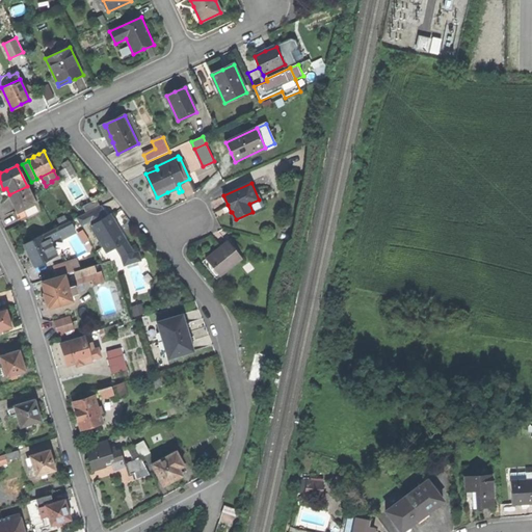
[(17,210),(18,211),(33,204),(34,203),(27,186),(9,194),(17,210)]
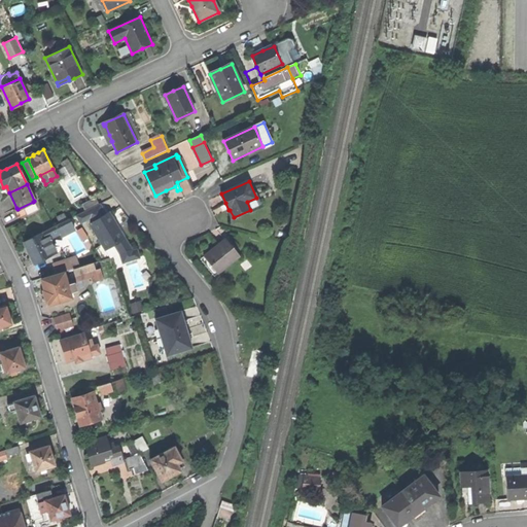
[(82,204),(85,211),(100,204),(97,197),(82,204)]
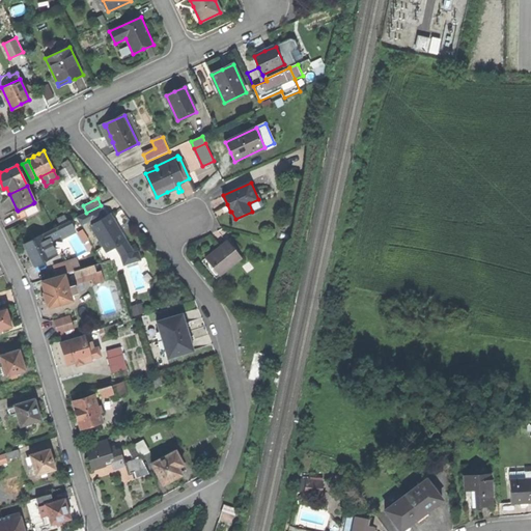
[(36,211),(33,203),(18,211),(17,210),(15,212),(19,220),(36,211)]
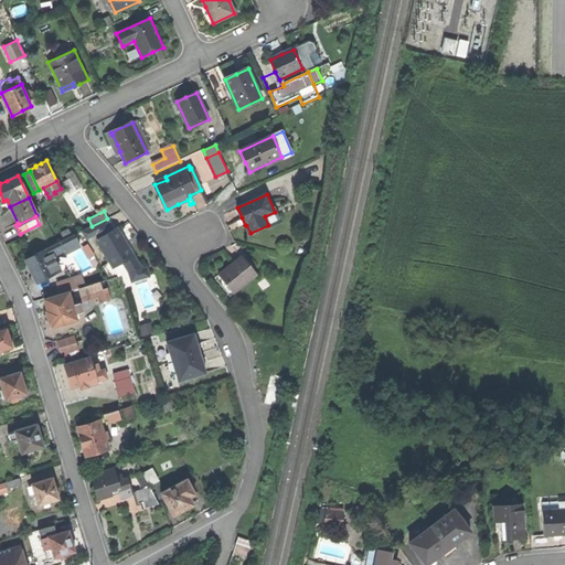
[(96,235),(98,240),(115,230),(108,217),(107,219),(92,226),(82,231),(87,240),(96,235)]
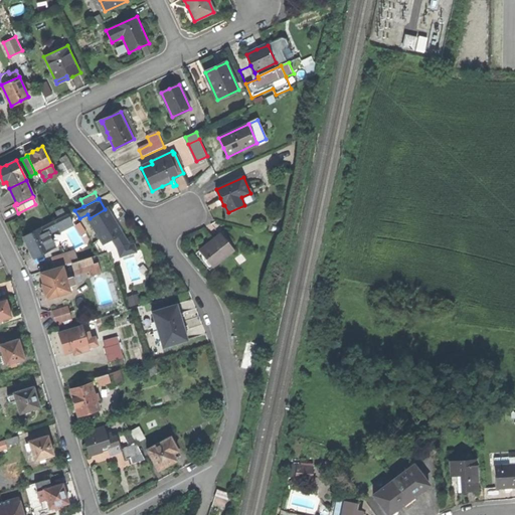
[(90,218),(88,219),(103,243),(112,238),(118,248),(130,245),(115,221),(112,223),(110,219),(113,217),(107,208),(105,209),(90,218)]
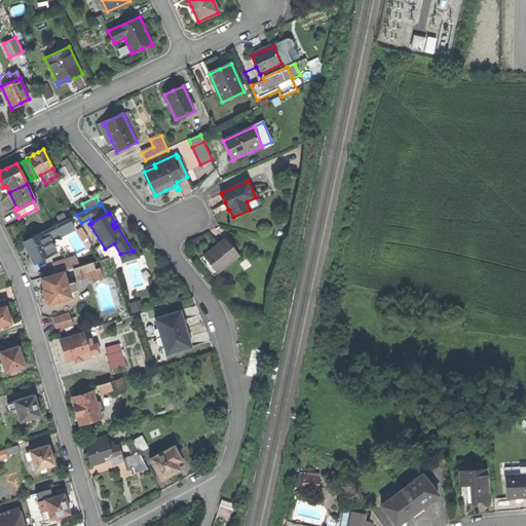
[(70,219),(57,225),(59,230),(72,224),(70,219)]
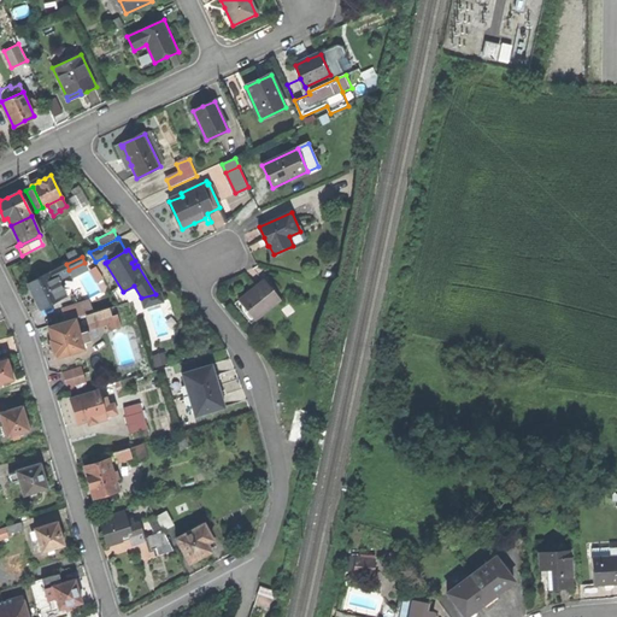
[(51,271),(51,272),(54,277),(57,276),(69,270),(66,264),(51,271)]
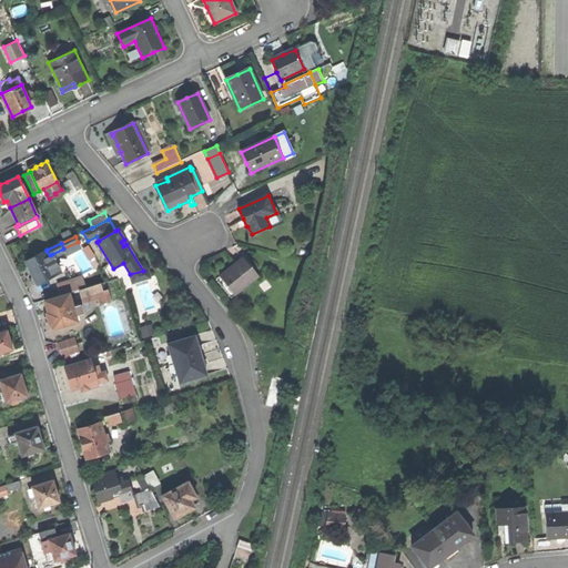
[(32,274),(38,284),(59,274),(54,265),(50,255),(47,251),(26,261),(32,274)]
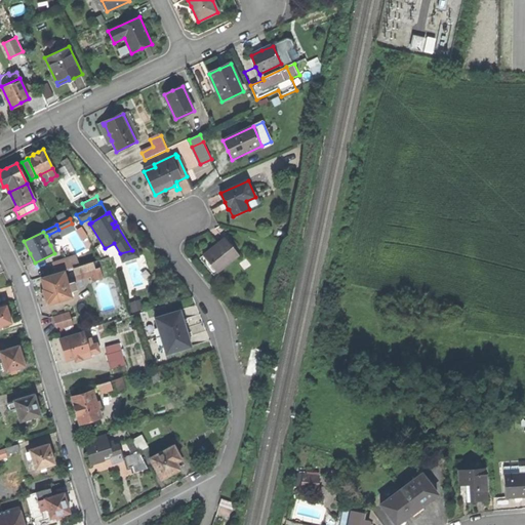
[(203,255),(216,273),(239,255),(225,238),(213,247),(203,255)]
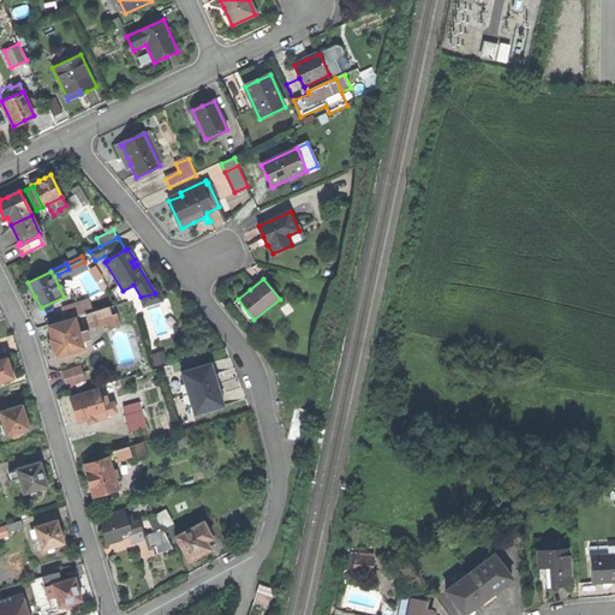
[(160,291),(155,293),(141,297),(143,306),(163,302),(160,291)]
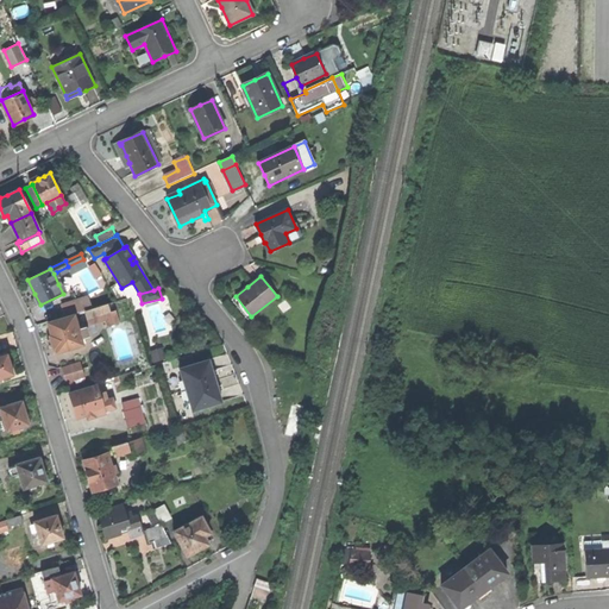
[(74,314),(85,311),(89,309),(87,301),(71,306),(74,314)]
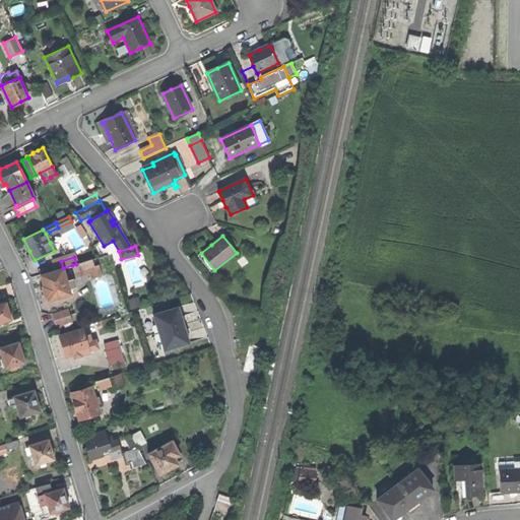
[(72,265),(74,273),(94,267),(92,259),(76,264),(72,265)]
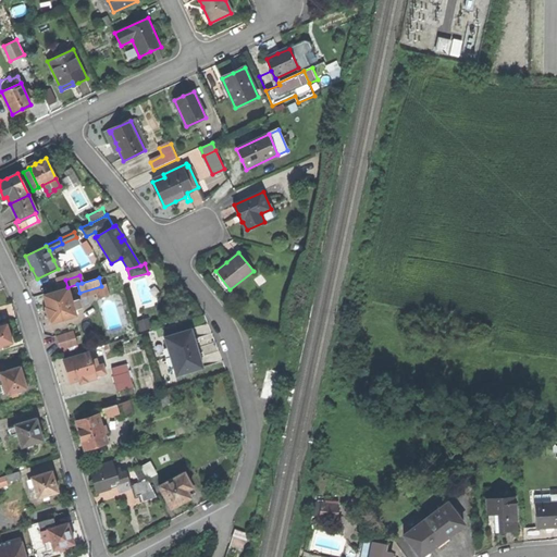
[(51,319),(52,322),(76,314),(74,309),(72,300),(69,288),(45,296),(46,301),(48,307),(46,307),(47,309),(45,309),(44,311),(46,317),(48,318),(49,318),(50,319),(51,319)]
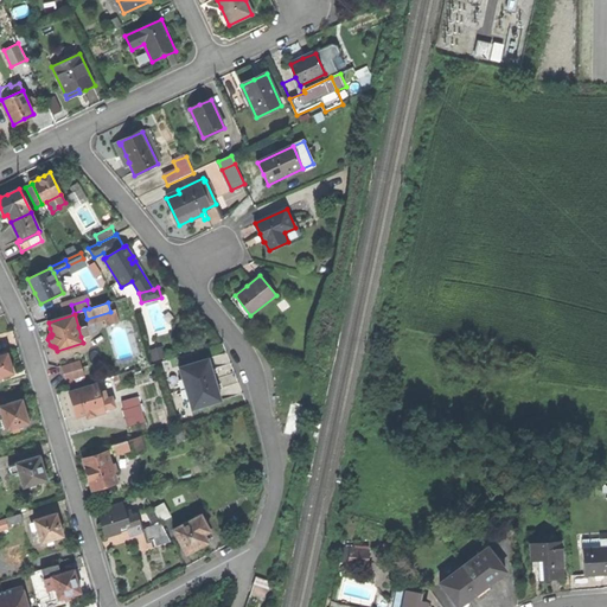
[(85,325),(78,327),(81,337),(88,334),(85,325)]
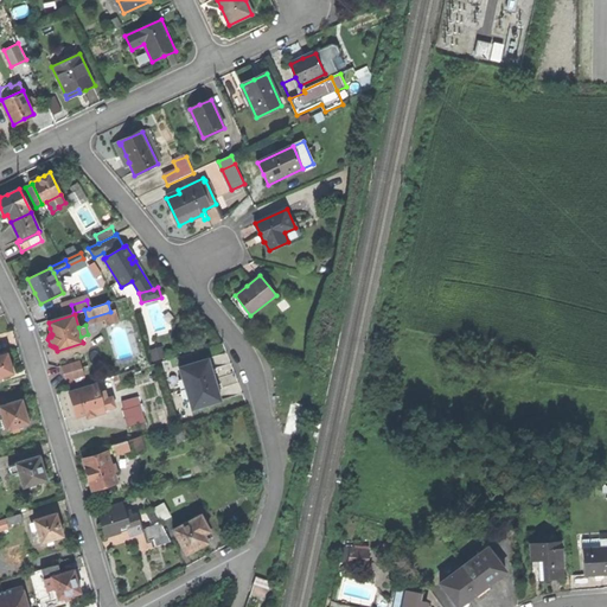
[(0,377),(14,374),(11,363),(7,351),(0,353),(0,377)]
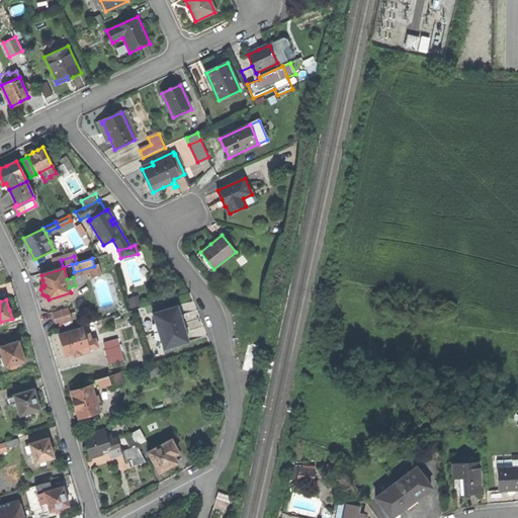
[(161,340),(164,350),(189,342),(187,337),(186,332),(184,333),(180,317),(181,316),(180,312),(178,306),(153,313),(156,324),(157,323),(162,339),(161,340)]
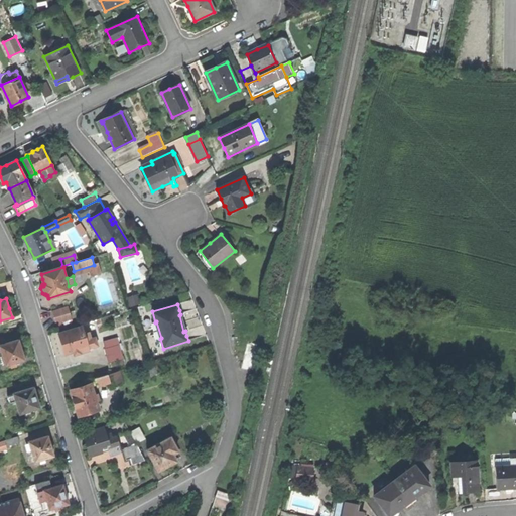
[(52,312),(56,325),(73,319),(69,307),(52,312)]
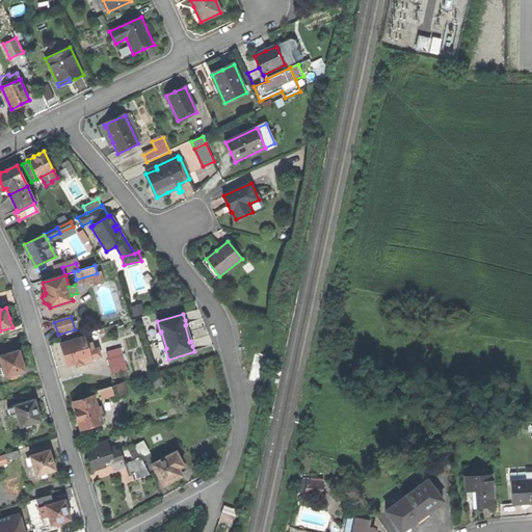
[(257,323),(256,329),(269,333),(270,325),(257,323)]
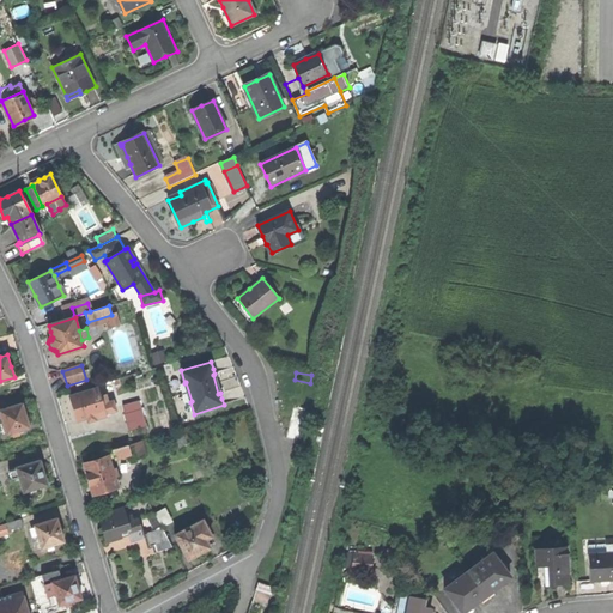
[(98,388),(71,396),(74,411),(78,420),(87,418),(89,422),(107,417),(104,411),(103,405),(98,388)]
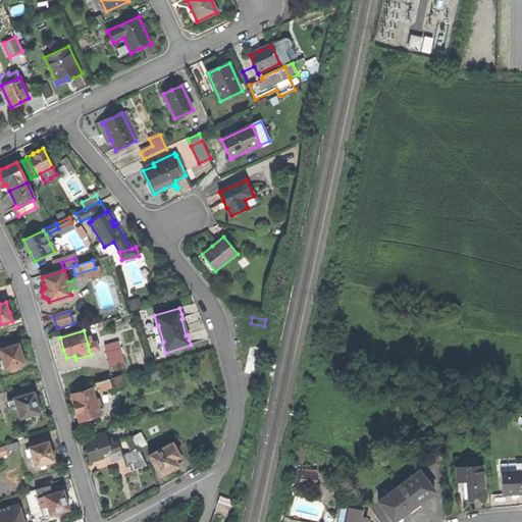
[(97,342),(88,345),(89,350),(92,350),(93,353),(99,351),(97,342)]
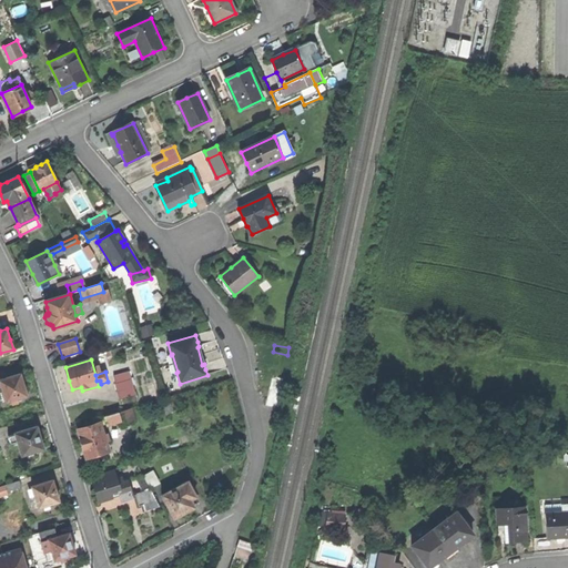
[(115,376),(118,384),(132,379),(130,372),(115,376)]
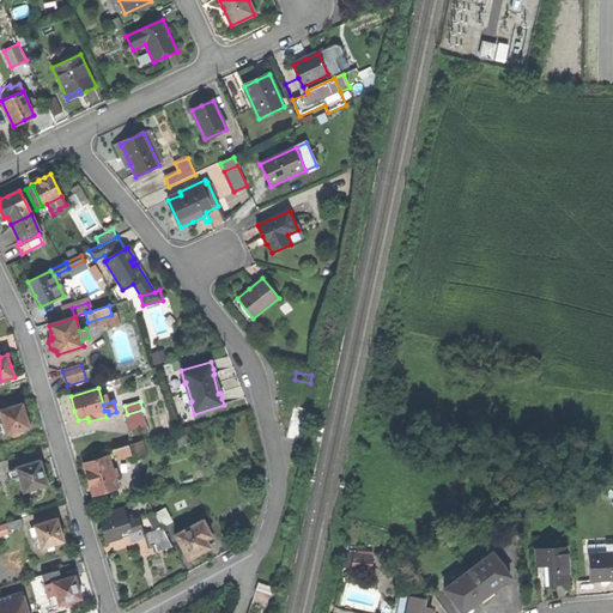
[(0,410),(0,411),(7,434),(30,428),(26,414),(23,404),(0,410)]
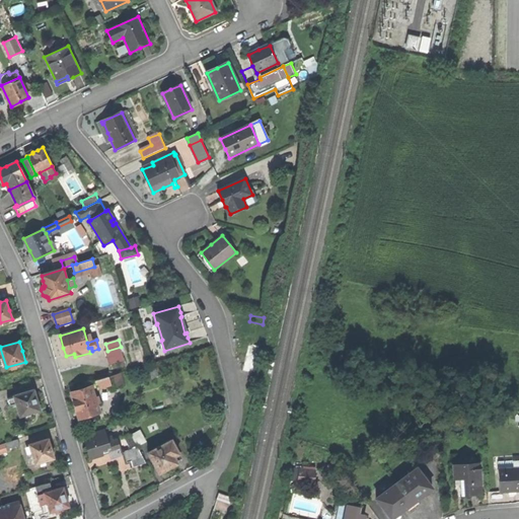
[(106,351),(108,358),(123,354),(121,347),(107,351),(106,351)]
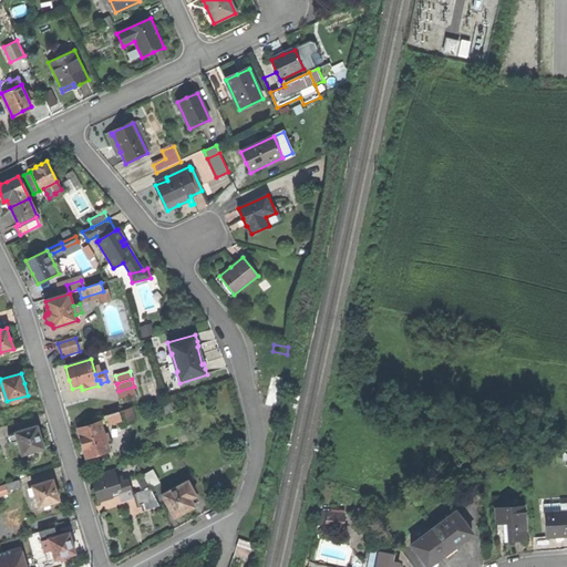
[(268,392),(265,406),(277,409),(284,381),(271,379),(268,392)]
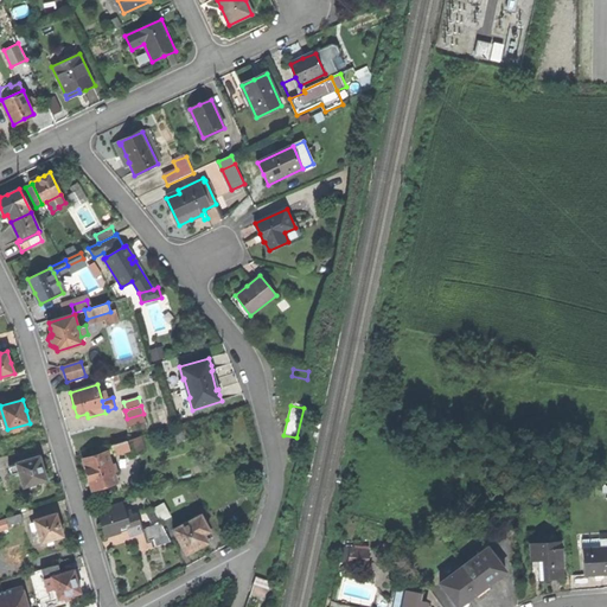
[(127,419),(129,427),(146,422),(144,414),(127,419)]
